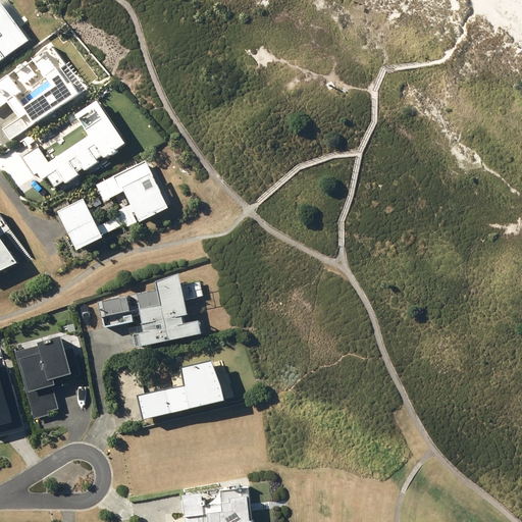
[(0,0),(0,48),(0,61),(31,40),(0,0)]
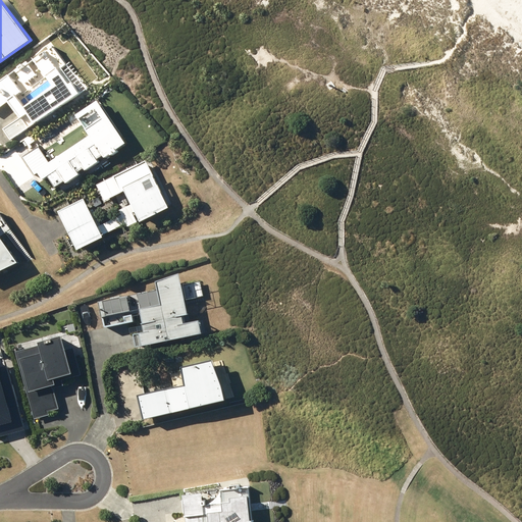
[(21,107),(14,96),(18,93),(7,75),(0,81),(0,106),(5,103),(16,119),(1,129),(9,141),(77,94),(60,68),(62,66),(50,48),(47,50),(45,47),(32,56),(34,59),(32,60),(50,88),(21,107)]
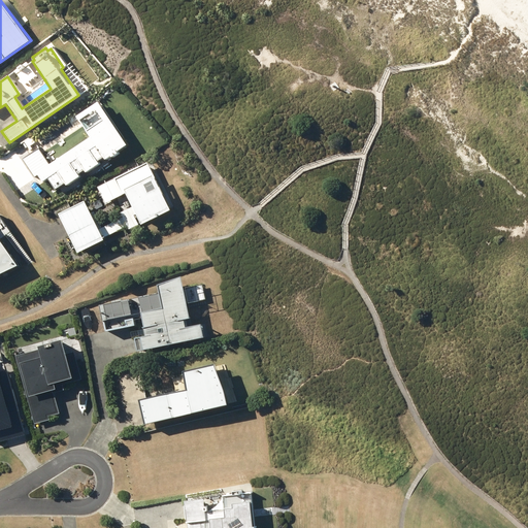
[(39,146),(24,158),(36,176),(40,173),(44,180),(51,177),(58,188),(68,183),(69,184),(81,175),(80,173),(87,169),(88,171),(101,163),(100,160),(106,156),(107,158),(113,155),(114,156),(120,153),(119,151),(129,144),(101,101),(79,116),(93,136),(52,164),(39,146)]
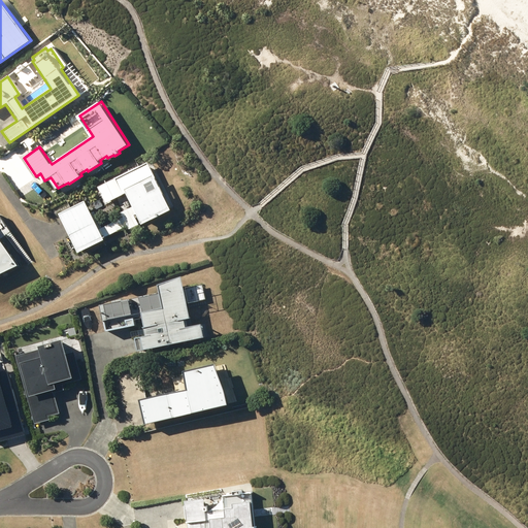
[(145,164),(112,179),(121,195),(123,194),(138,226),(167,211),(152,179),(153,178),(145,164)]
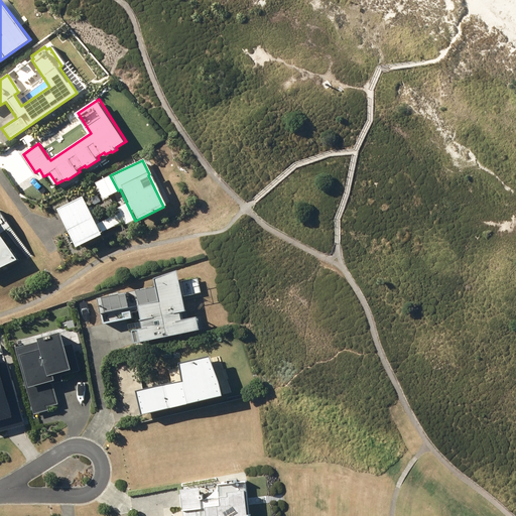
[(79,197),(60,206),(77,238),(99,228),(89,208),(86,210),(79,197)]
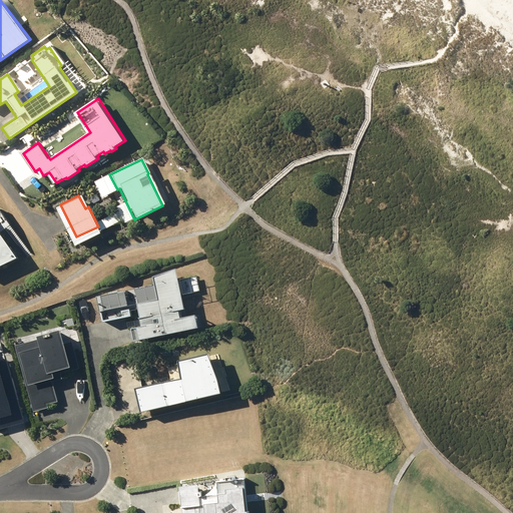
[(0,266),(17,259),(9,247),(7,248),(0,238),(0,231),(7,226),(0,216),(0,266)]
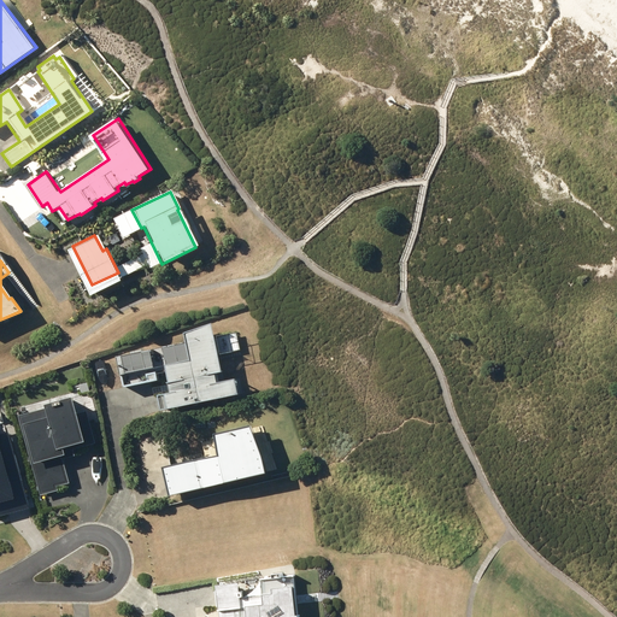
[(164,394),(168,407),(238,394),(234,378),(223,381),(218,354),(240,351),(236,333),(213,338),(210,323),(183,333),(184,342),(117,357),(123,386),(157,380),(156,374),(165,372),(169,393),(164,394)]
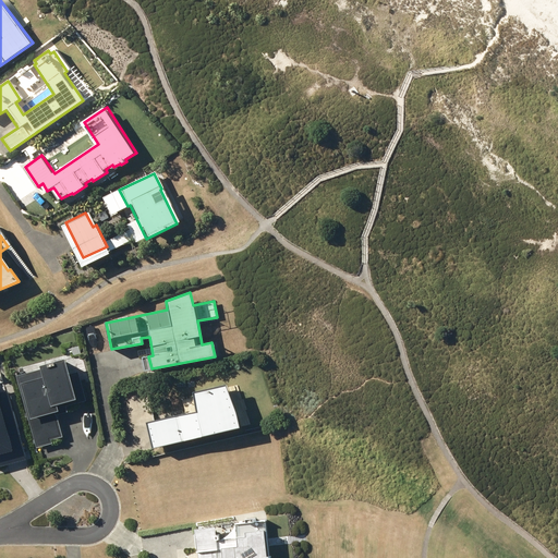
[(38,366),(40,372),(16,378),(35,448),(50,444),(49,440),(60,437),(53,414),(63,412),(61,405),(82,400),(75,375),(69,377),(63,359),(38,366)]
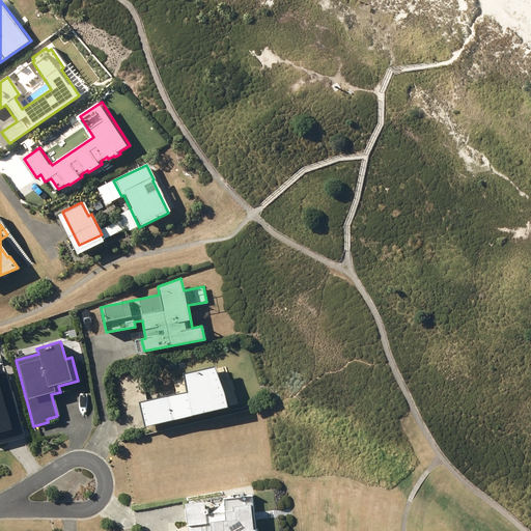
[(180,376),(185,393),(137,404),(142,429),(226,410),(223,394),(213,369),(180,376)]
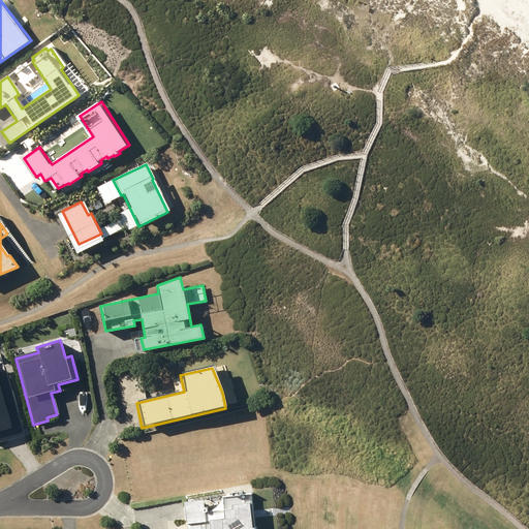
[(83,415),(85,419),(83,422),(85,426),(88,424),(88,425),(97,419),(92,410),(83,415)]
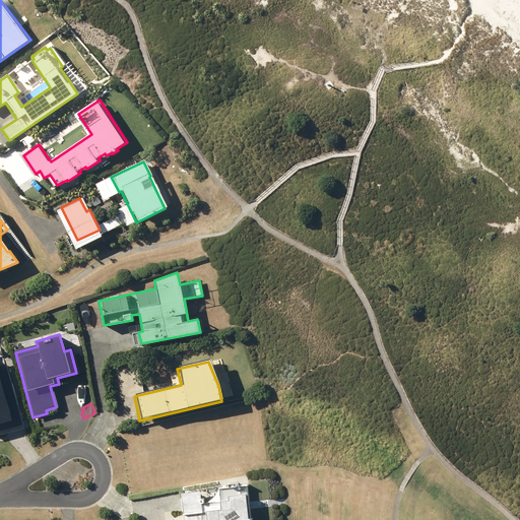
[(217,485),(218,496),(216,497),(217,500),(181,504),(183,519),(190,519),(196,519),(195,519),(248,519),(245,482),(217,485)]
